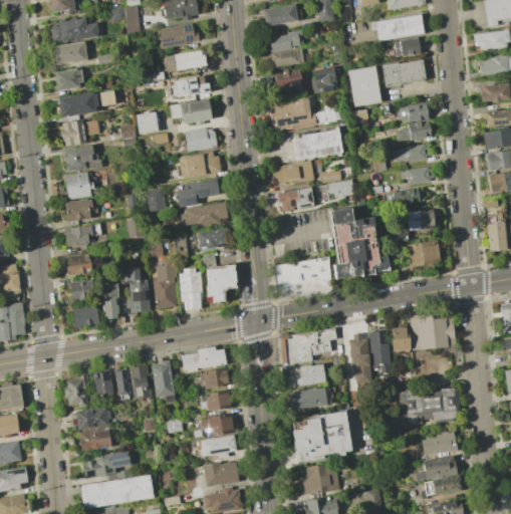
[(73,0),(74,1),(79,0),(80,9),(69,11),(69,9),(51,12),(49,0),(73,0)]
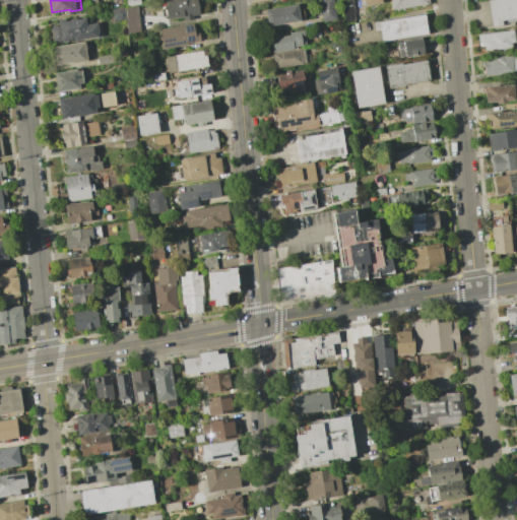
[(174,0),(199,0),(201,13),(194,14),(194,19),(185,20),(184,16),(169,18),(168,15),(164,15),(163,5),(167,5),(166,1),(174,0)]
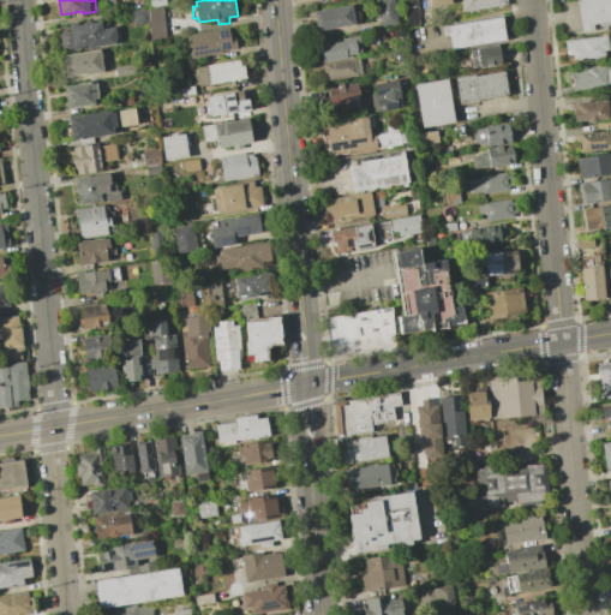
[(379,11),(378,3),(379,3),(379,0),(395,0),(400,23),(382,25),(381,18),(378,19),(377,12),(379,11)]
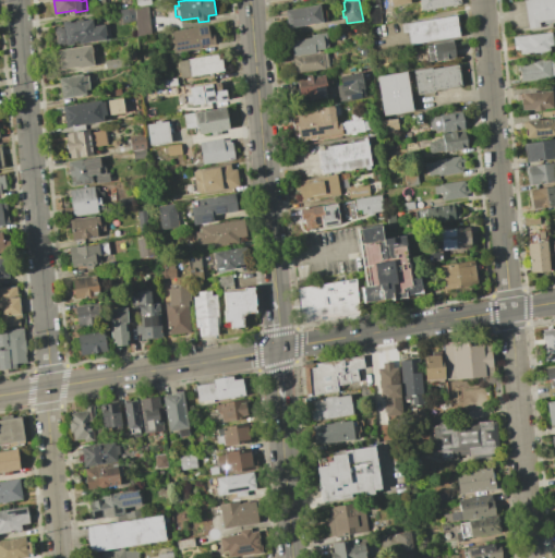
[(421,0),(461,0),(462,4),(423,11),(421,0)]
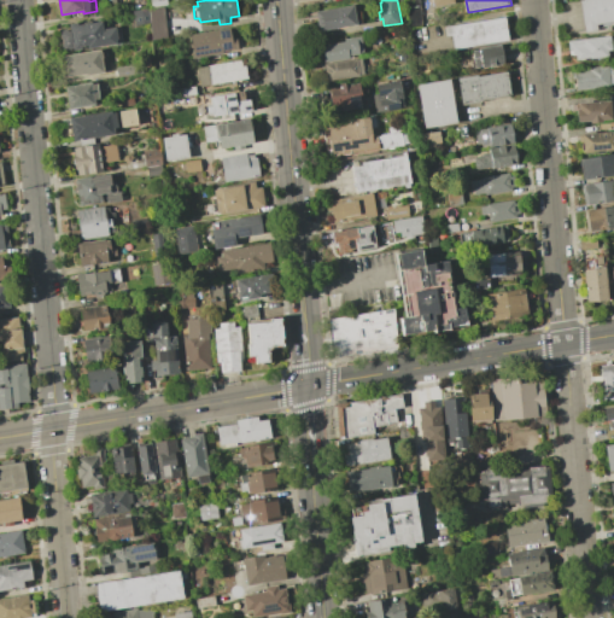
[(613,22),(597,24),(598,30),(586,33),(582,0),(613,0),(613,22)]
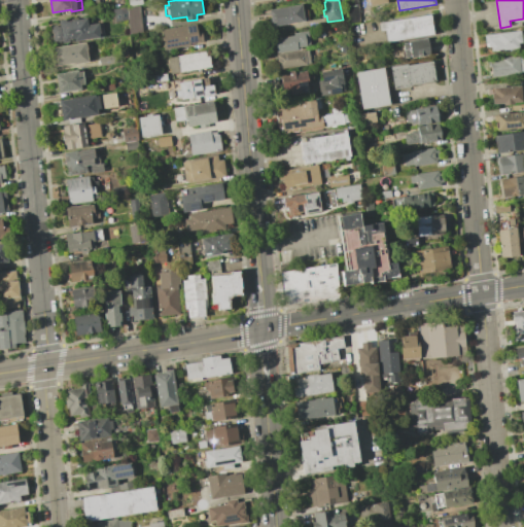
[(303,4),(307,21),(274,27),(271,10),(303,4)]
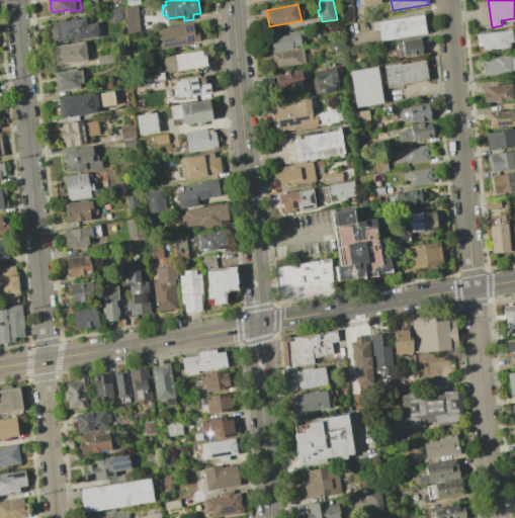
[(139,5),(143,31),(129,32),(126,19),(125,7),(139,5)]
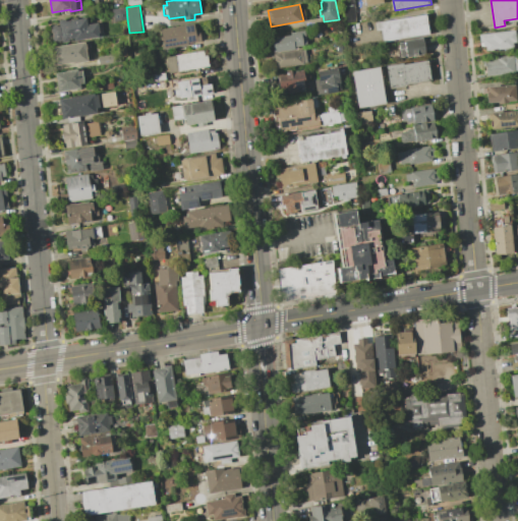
[(346,7),(346,23),(356,22),(356,6),(346,7)]
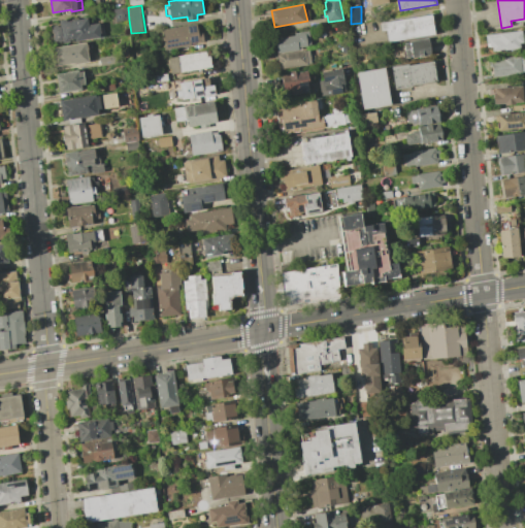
[(115,9),(128,7),(129,20),(117,22),(115,9)]
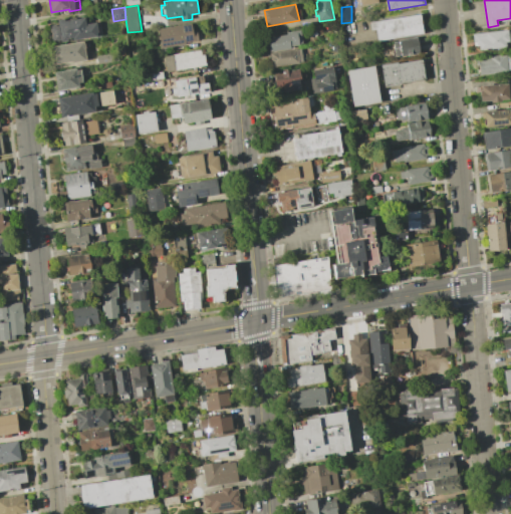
[(422,14),(425,33),(378,41),(376,29),(372,30),(371,22),(422,14)]
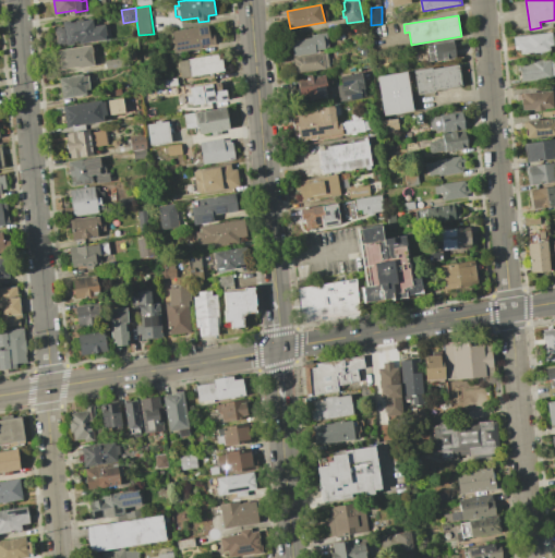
[(93,19),(94,26),(106,24),(107,35),(106,35),(106,39),(80,44),(80,41),(74,43),(74,44),(67,45),(67,44),(59,45),(58,34),(56,35),(55,27),(64,26),(63,21),(71,20),(71,22),(93,19)]
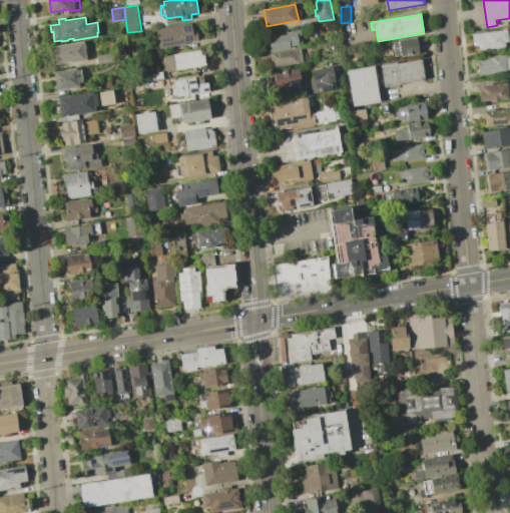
[(192,23),(193,31),(197,31),(199,40),(186,42),(186,44),(182,44),(183,47),(162,51),(159,29),(192,23)]
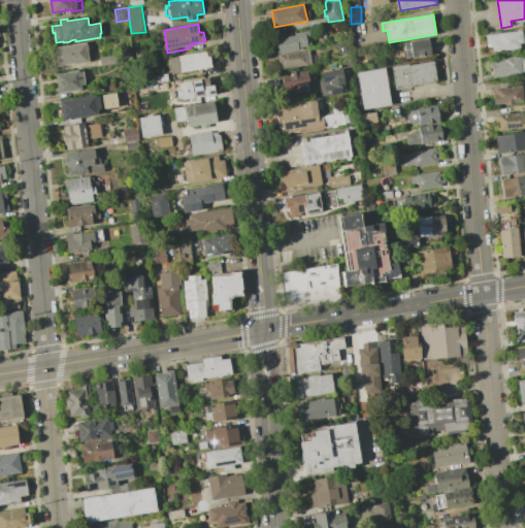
[(523,30),(524,36),(524,42),(521,43),(522,47),(494,52),(494,46),(492,46),(491,42),(488,43),(487,35),(523,30)]
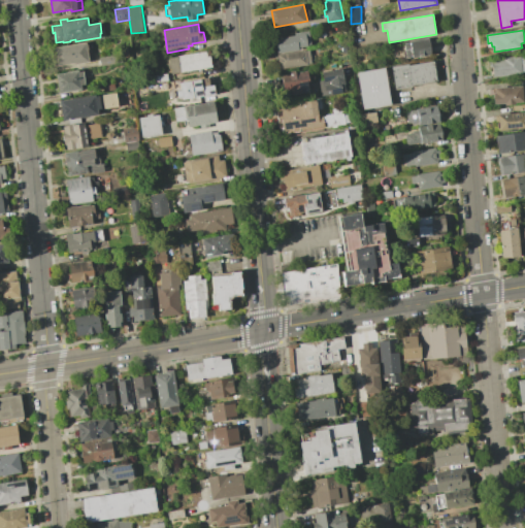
[(309,31),(312,44),(301,45),(301,47),(298,48),(299,50),(277,54),(275,36),(309,31)]
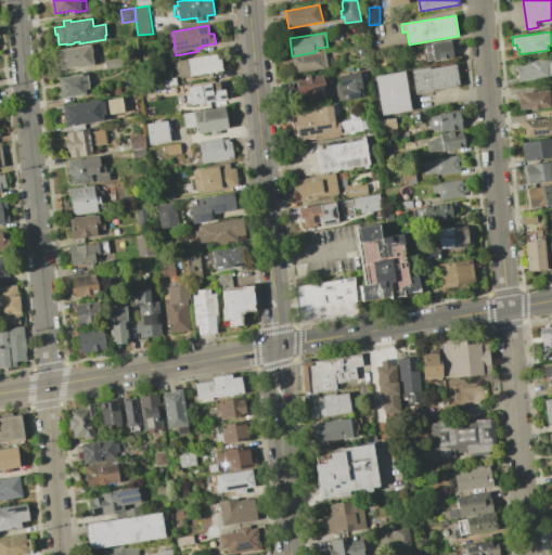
[(451,40),(454,56),(428,61),(425,44),(451,40)]
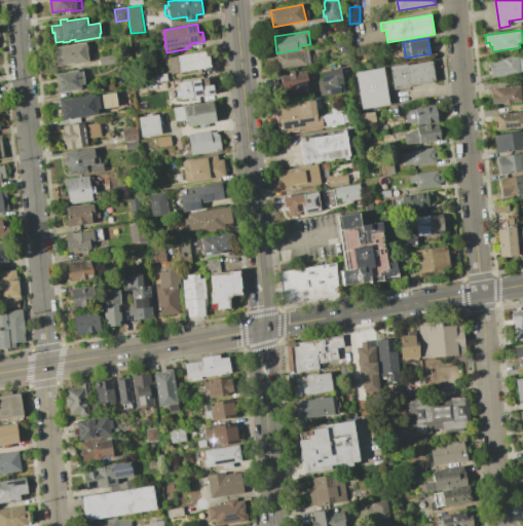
[(89,62),(77,64),(76,63),(59,66),(55,47),(86,42),(89,62)]
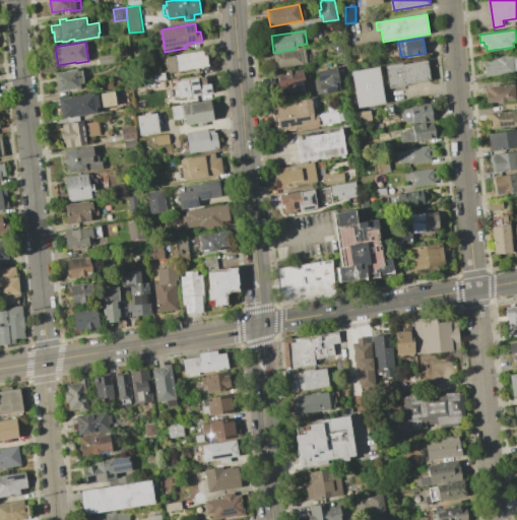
[(306,49),(308,62),(304,63),(304,64),(276,68),(274,54),(306,49)]
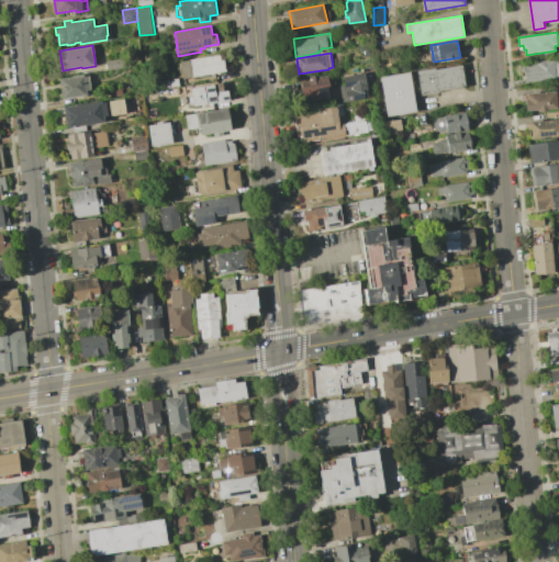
[(221,55),(221,60),(225,59),(227,71),(221,72),(220,72),(183,78),(181,60),(221,55)]
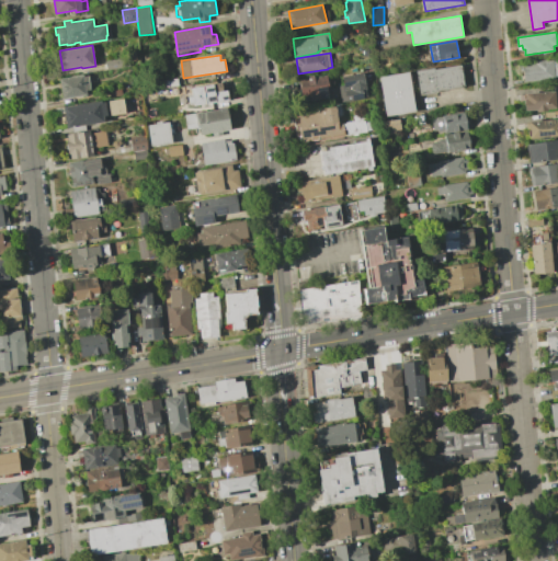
[(132,66),(107,70),(106,60),(131,56),(132,66)]
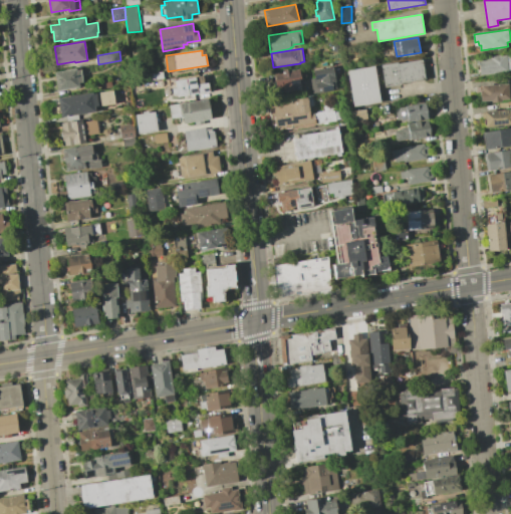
[(510,69),(509,69),(509,72),(481,74),(480,65),(478,65),(477,57),(510,54),(510,69)]
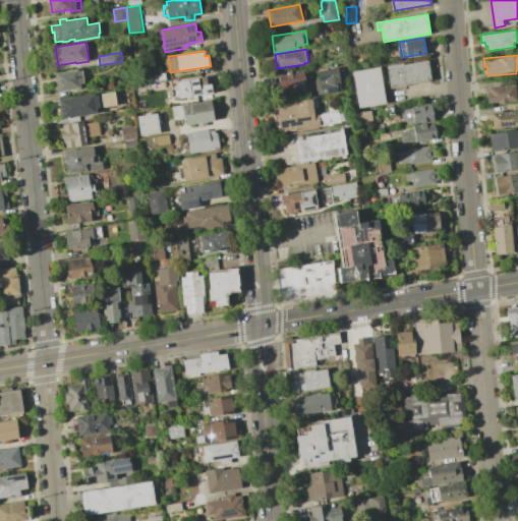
[(404,63),(404,64),(429,60),(433,80),(408,84),(408,85),(392,89),(388,65),(404,63)]
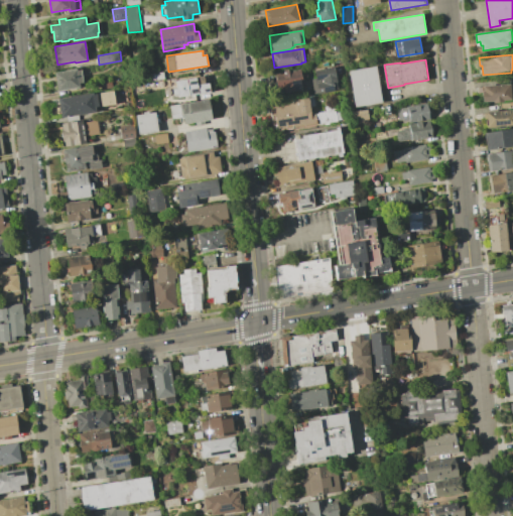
[(377,66),(383,102),(357,107),(351,71),(377,66)]
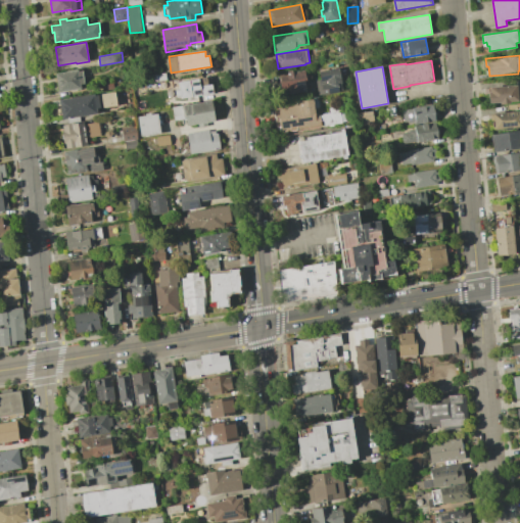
[(321,79),(320,72),(340,68),(342,85),(341,85),(342,90),(339,90),(339,91),(324,94),(324,93),(319,94),(317,80),(321,79)]
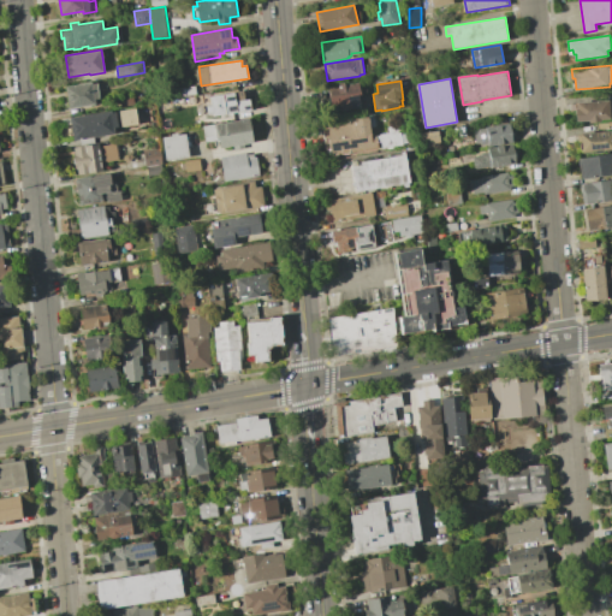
[(93,82),(93,83),(97,82),(101,98),(96,99),(96,104),(70,107),(66,87),(93,82)]
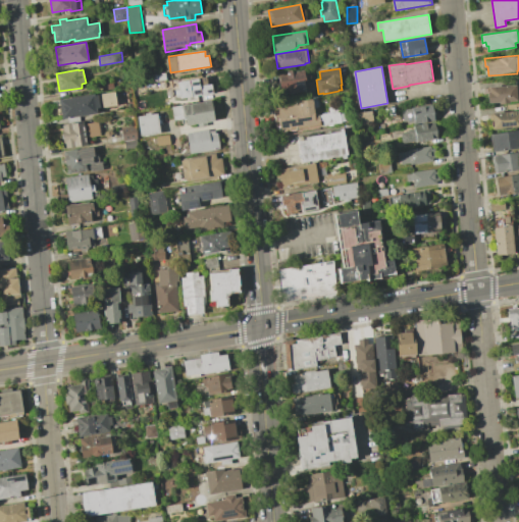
[(287,72),(286,70),(293,69),(293,71),(305,70),(308,90),(281,94),(278,73),(287,72)]
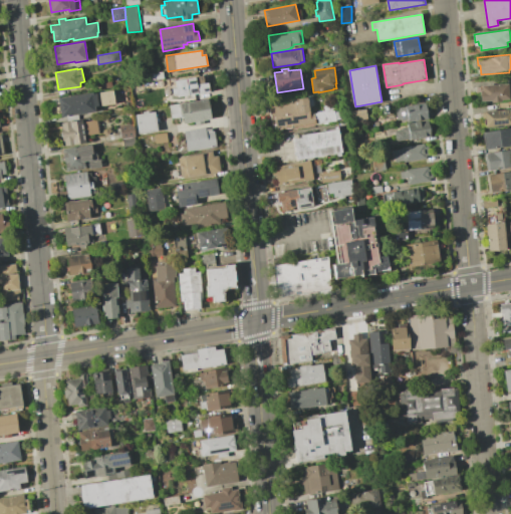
[(165,78),(150,80),(149,73),(164,71),(165,78)]
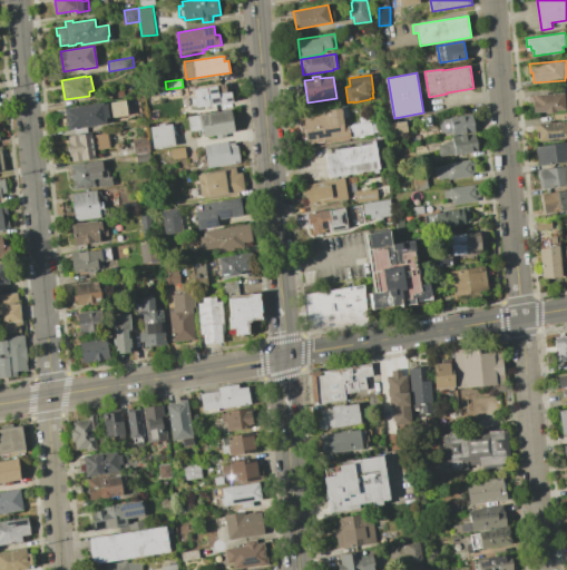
[(225,84),(226,92),(231,91),(233,101),(226,102),(226,104),(224,105),(224,102),(198,107),(197,105),(193,106),(192,98),(196,97),(195,89),(225,84)]
